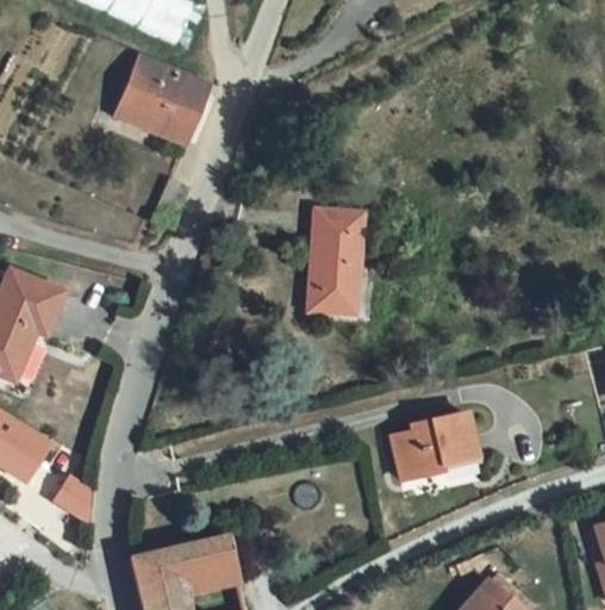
[(72,0),(174,44),(192,2),(185,0),(72,0)]
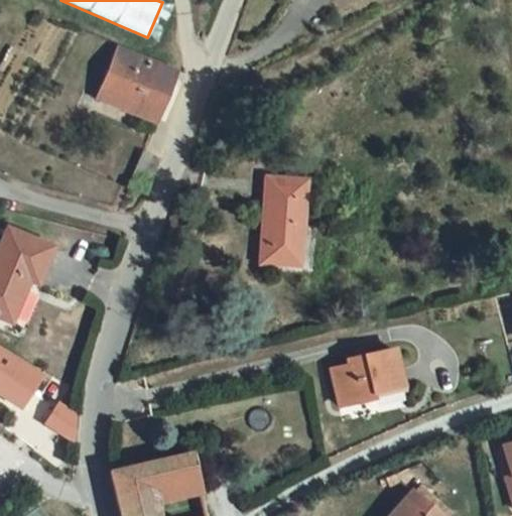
[(173,70),(170,68),(119,44),(97,98),(149,122),(173,70)]
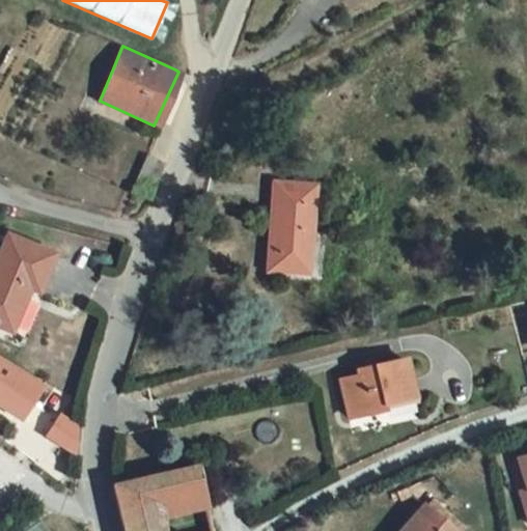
[(283,267),(323,269),(328,199),(330,177),(289,175),(283,267)]
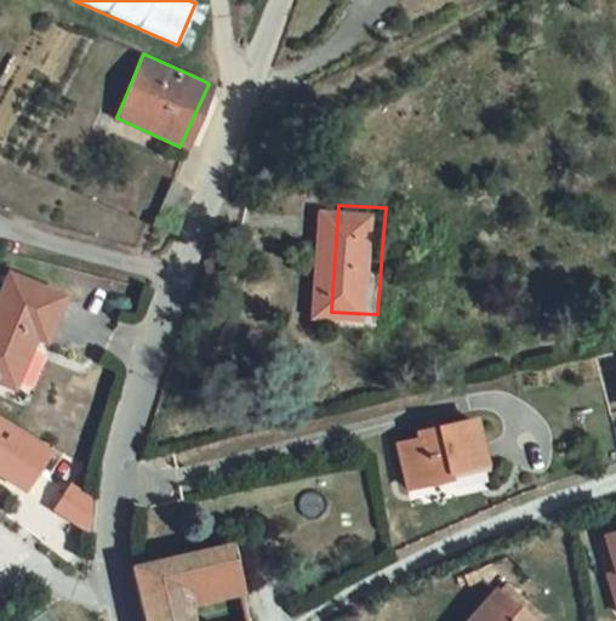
[(18,285),(0,326),(0,385),(22,394),(43,347),(55,352),(74,309),(18,285)]
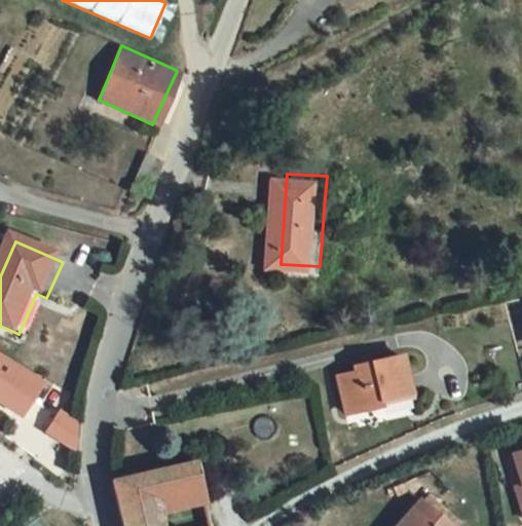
[(350,364),(352,370),(335,374),(343,410),(379,402),(378,397),(408,389),(399,352),(350,364)]
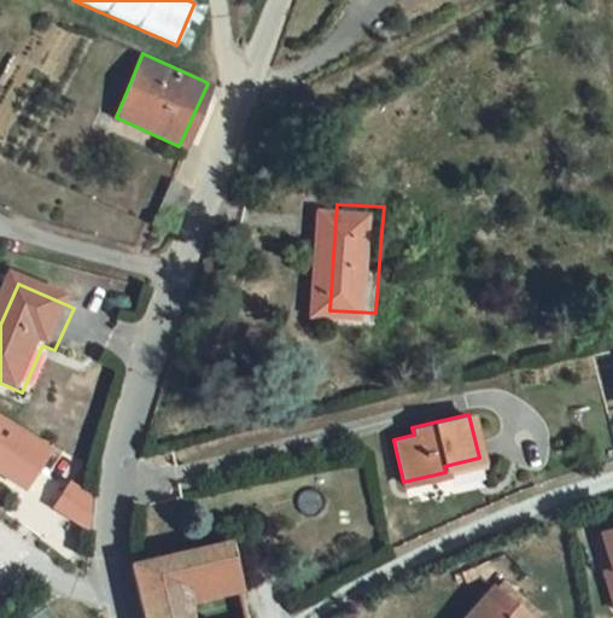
[(0,472),(29,490),(53,452),(0,418),(0,472)]
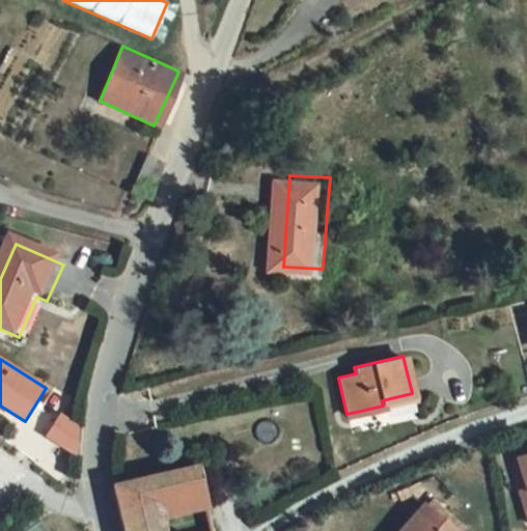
[(412,393),(382,400),(383,406),(413,398),(412,393)]
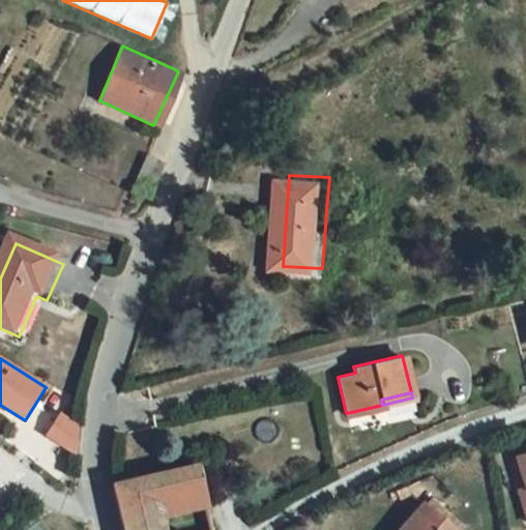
[(71,423),(55,411),(39,434),(70,455),(71,423)]
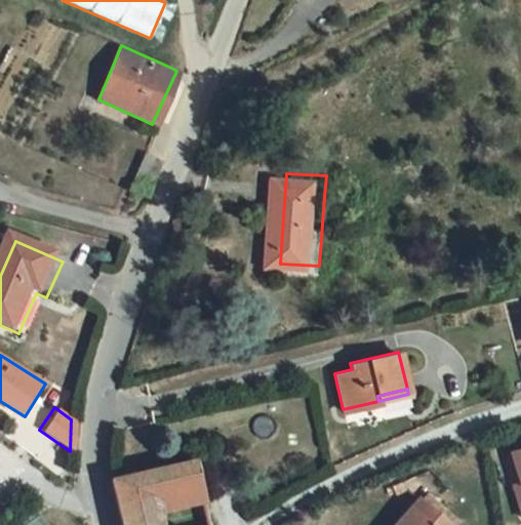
[(122,482),(126,505),(157,498),(207,488),(202,465),(122,482)]
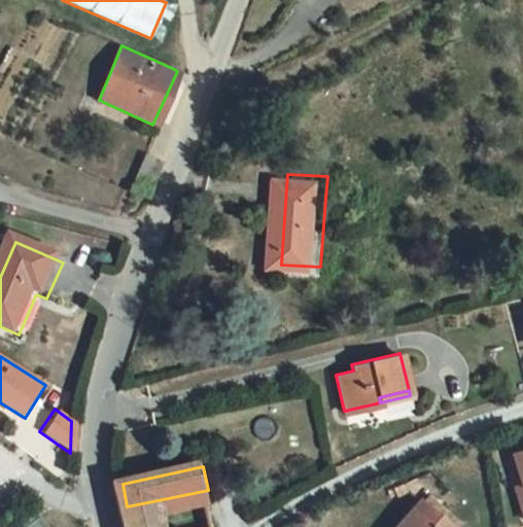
[(161,516),(211,505),(208,490),(158,500),(161,516)]
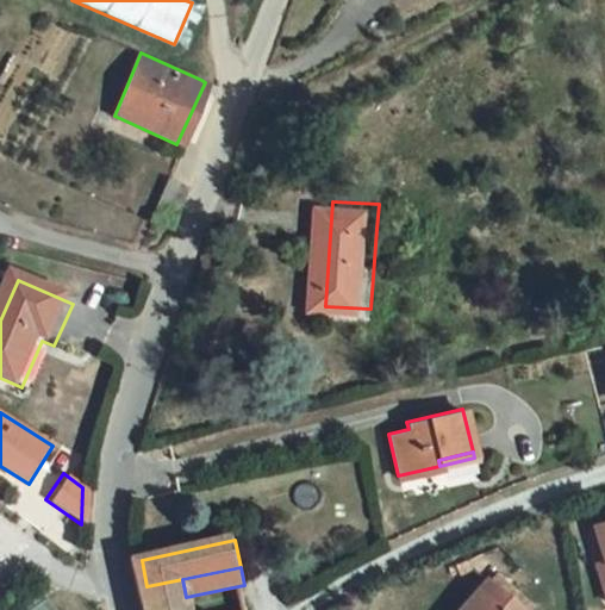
[(150,609),(188,609),(186,597),(182,579),(147,586),(150,607),(150,609)]
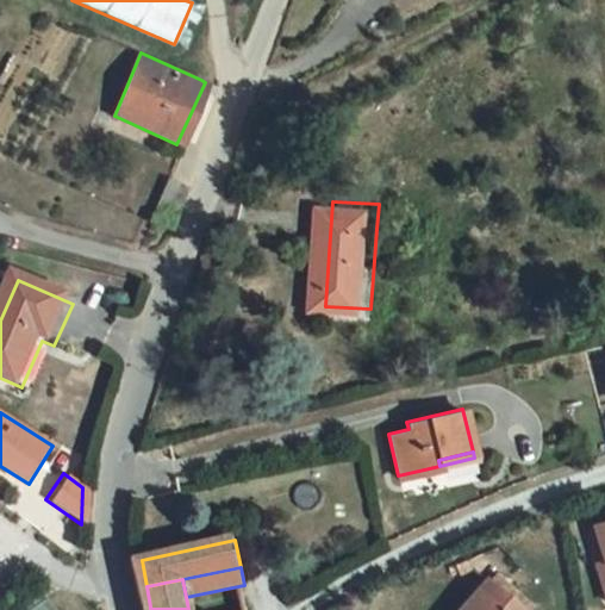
[(475,609),(529,609),(498,584),(475,609)]
